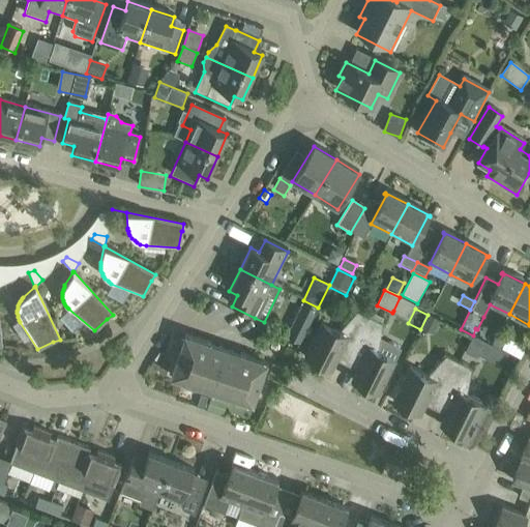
[(346,367),(370,319),(357,313),(340,333),(322,324),(304,359),(325,370),(331,358),(336,361),(346,367)]
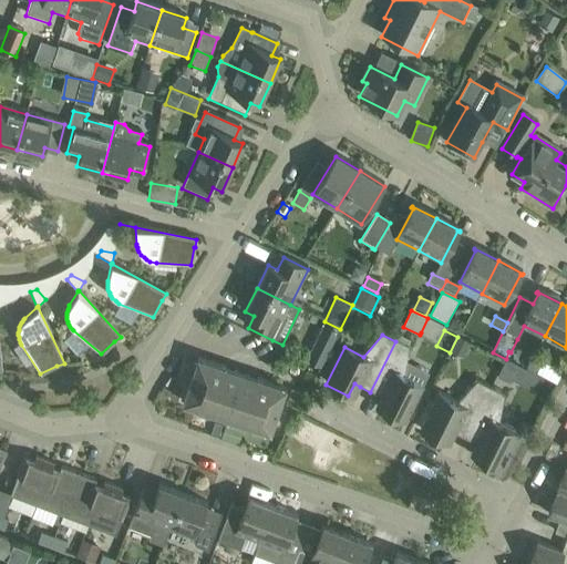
[(472,344),(457,337),(450,352),(463,359),(472,344)]
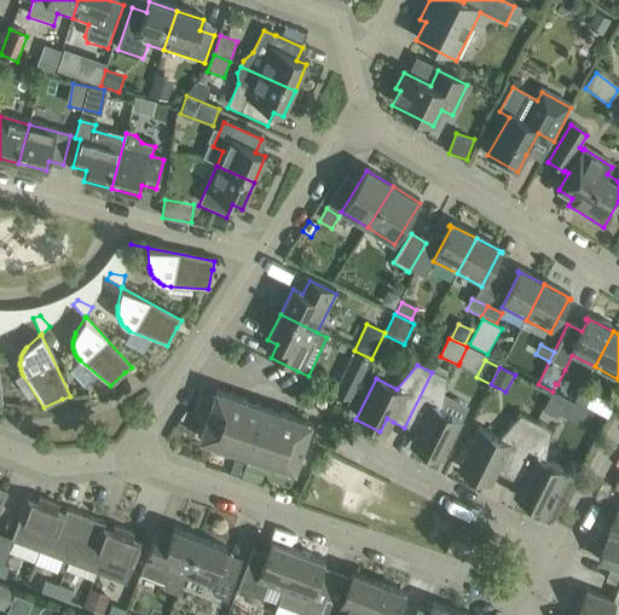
[(462,421),(441,411),(447,379),(432,372),(404,428),(422,436),(416,450),(441,462),(462,421)]
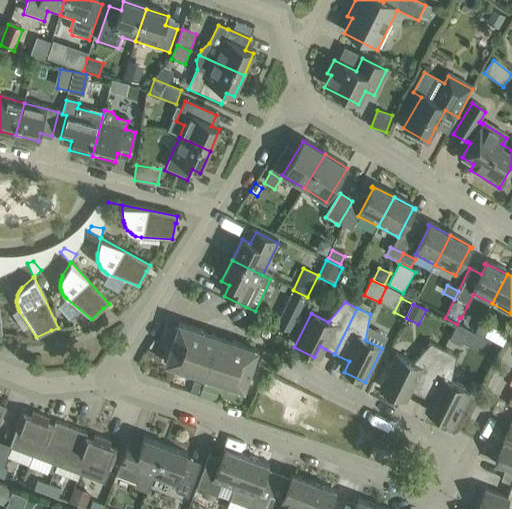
[(490,326),(482,322),(476,334),(484,338),(490,326)]
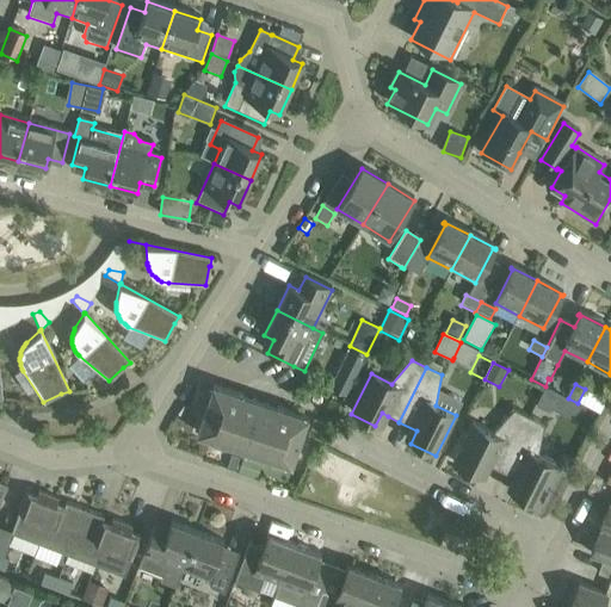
[(213,388),(197,435),(291,466),(307,419),(213,388)]
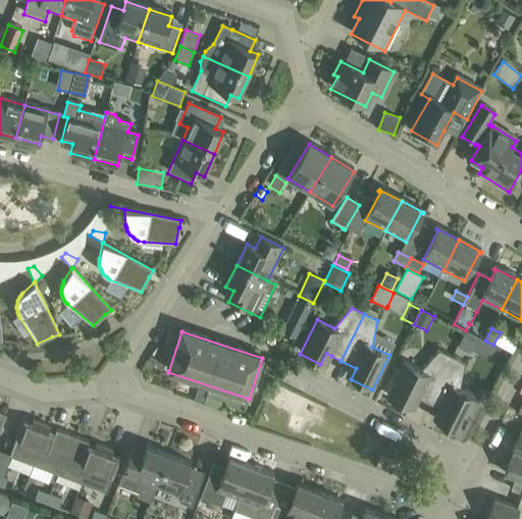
[(461,346),(472,352),(478,340),(467,333),(461,346)]
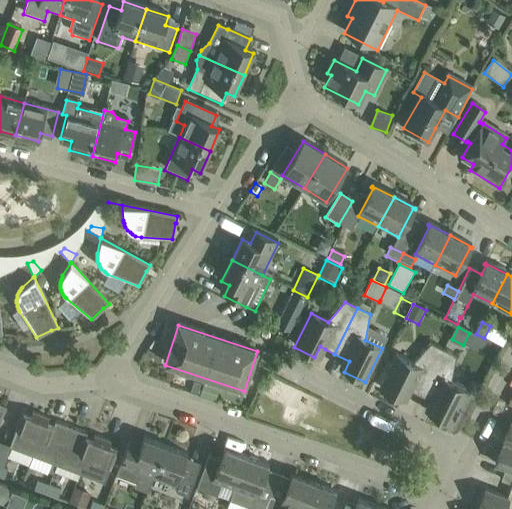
[(471,353),(479,338),(469,333),(463,345),(461,347),(471,353)]
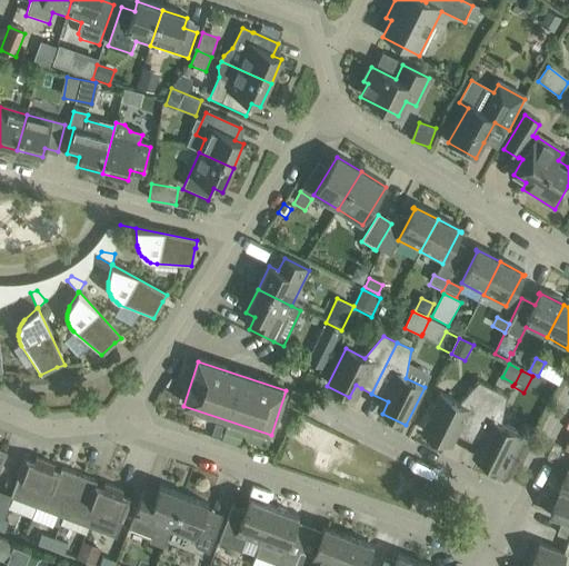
[(467,442),(492,390),(479,383),(459,405),(440,396),(421,434),(445,445),(450,433),(457,436),(467,442)]
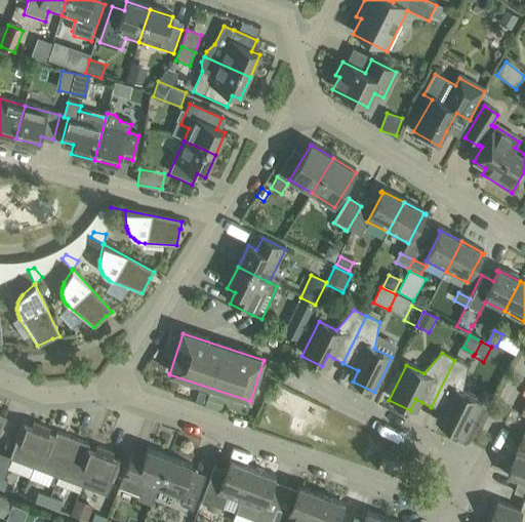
[(480,401),(462,393),(468,366),(454,360),(431,407),(446,414),(440,426),(462,436),(480,401)]
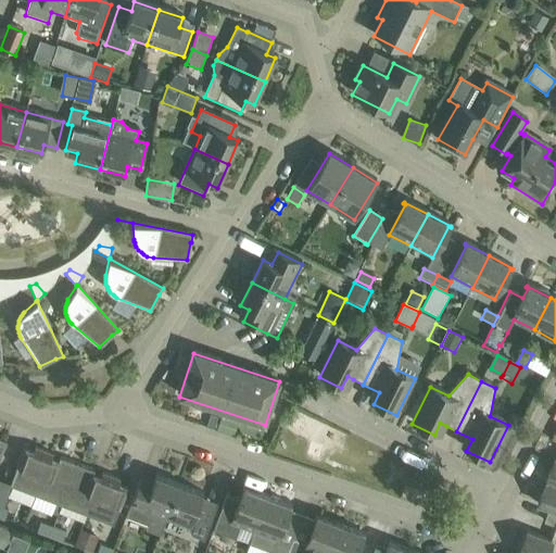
[(232,438),(237,423),(220,417),(215,432),(232,438)]
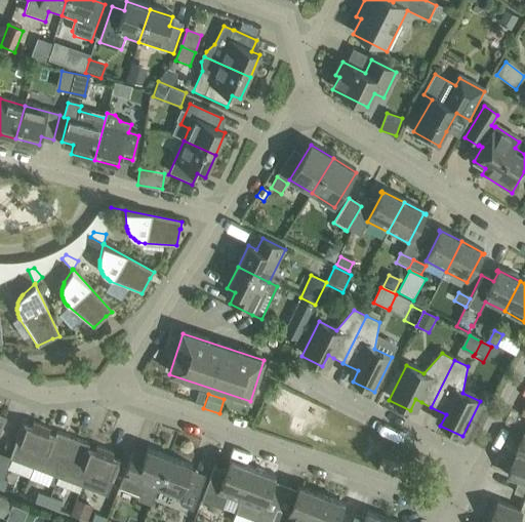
[(9,458),(34,468),(47,434),(48,435),(49,431),(33,424),(31,428),(23,425),(9,458)]
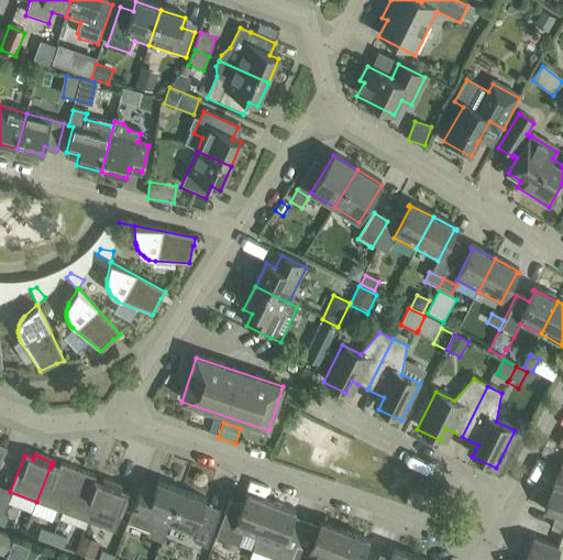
[(36,502),(63,512),(78,471),(61,464),(58,469),(52,467),(51,465),(36,502)]
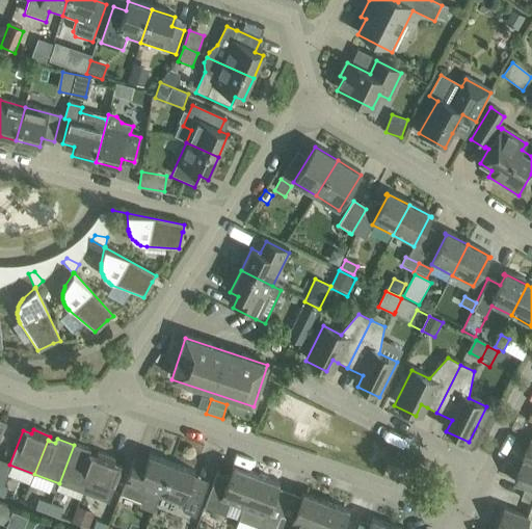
[(531,440),(530,440),(523,463),(531,466),(531,440)]
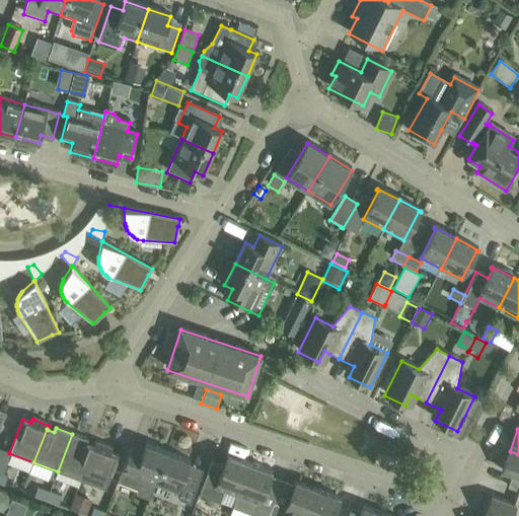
[(58,471),(82,481),(94,447),(93,447),(86,444),(88,440),(72,434),(58,471)]
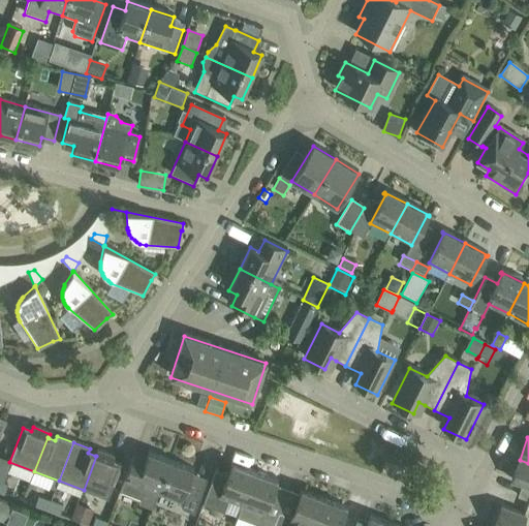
[(96,456),(84,490),(107,499),(121,465),(113,462),(114,458),(96,452),(95,456),(96,456)]
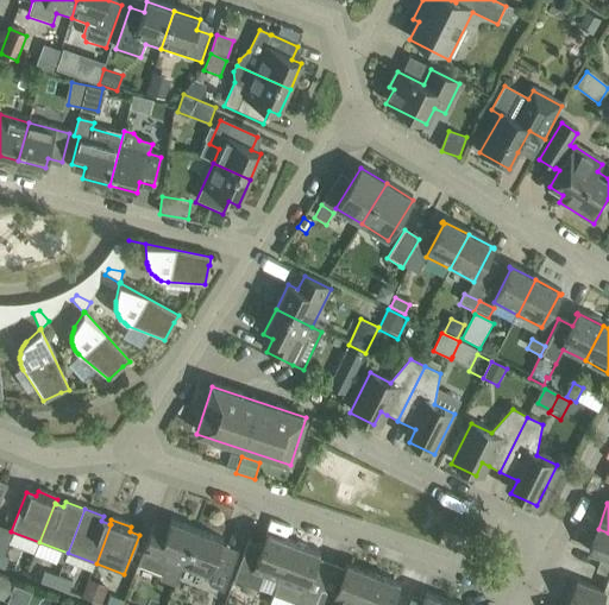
[(167,563),(182,569),(196,531),(170,522),(167,531),(152,527),(138,567),(162,577),(167,563)]
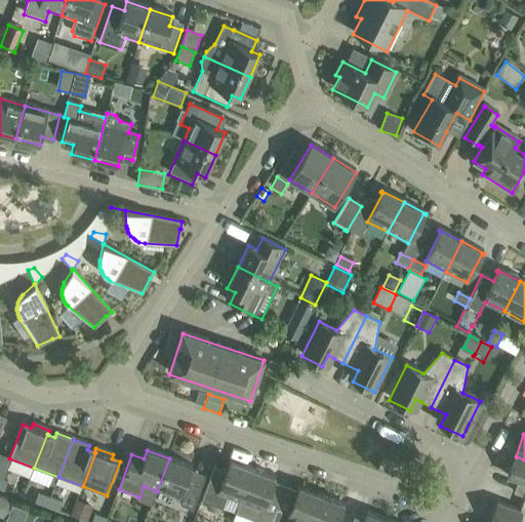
[(524,484),(524,496),(524,498),(524,459),(516,456),(508,478),(524,484)]
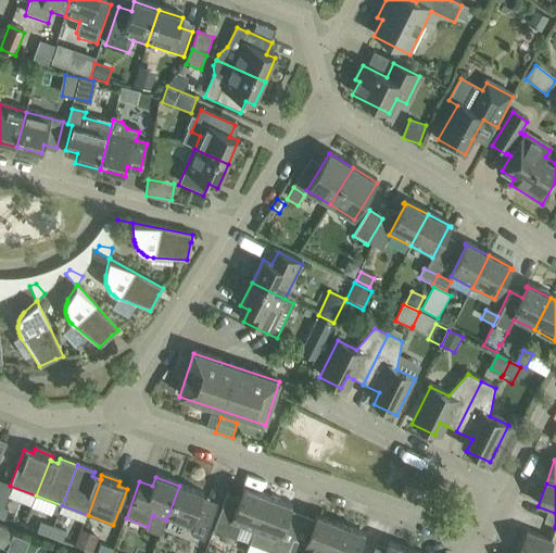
[(179,486),(166,520),(189,528),(191,537),(203,541),(215,511),(200,504),(203,495),(179,486)]
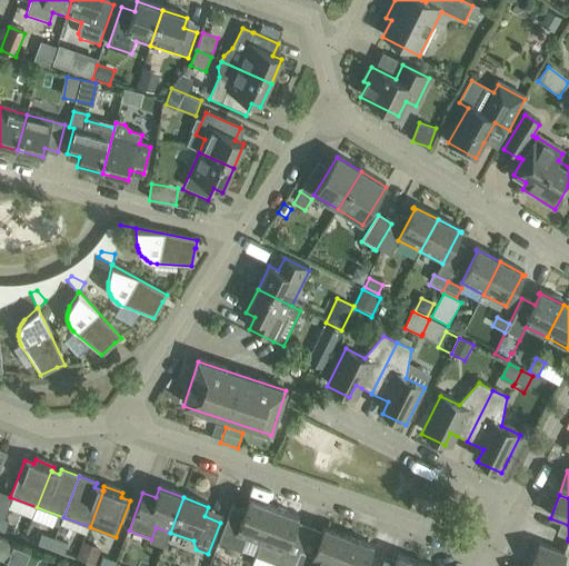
[(246,538),(260,544),(273,509),(248,500),(248,502),(249,502),(246,514),(233,508),(220,545),(240,553),(246,538)]
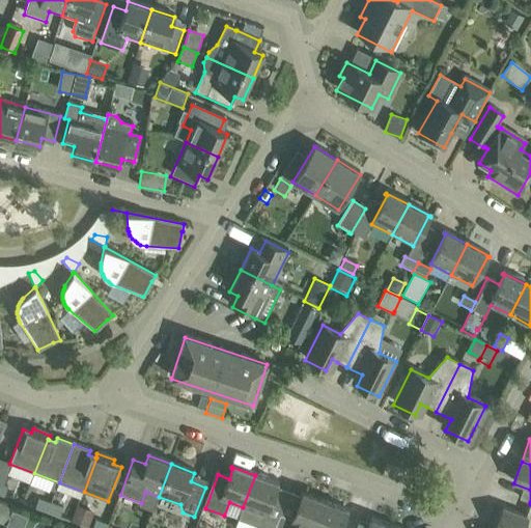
[(275,527),(276,525),(263,520),(277,485),(278,485),(279,484),(255,475),(243,507),(238,521),(255,527),(275,527)]
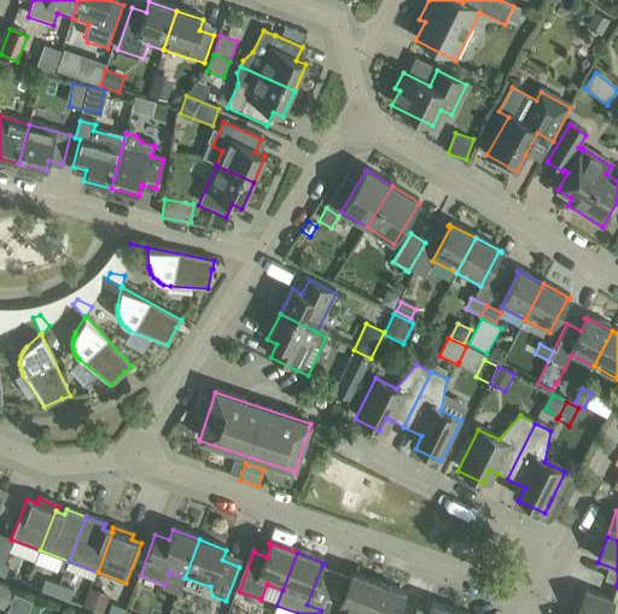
[(366,613),(378,584),(350,573),(350,574),(351,576),(340,606),(325,600),(321,610),(320,613),(366,613)]
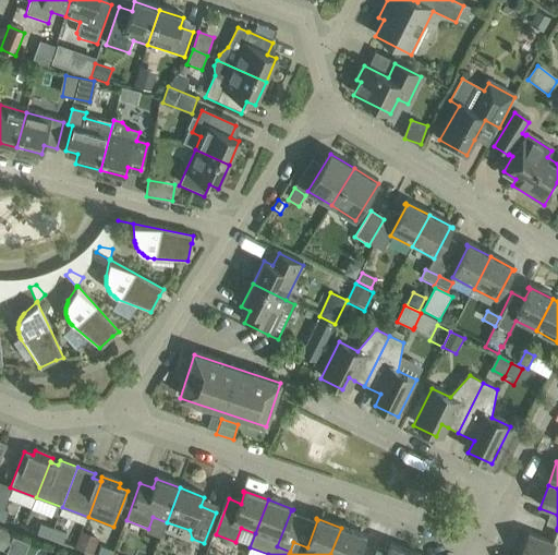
[(53,531),(40,526),(36,535),(49,541),(53,531)]
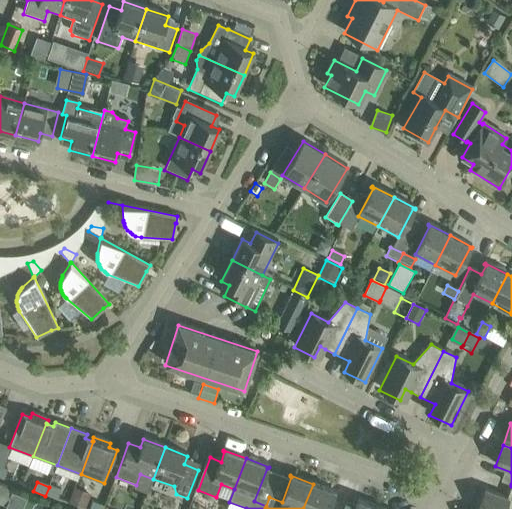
[(313,484),(303,508),(327,508),(334,493),(335,493),(336,492),(313,484)]
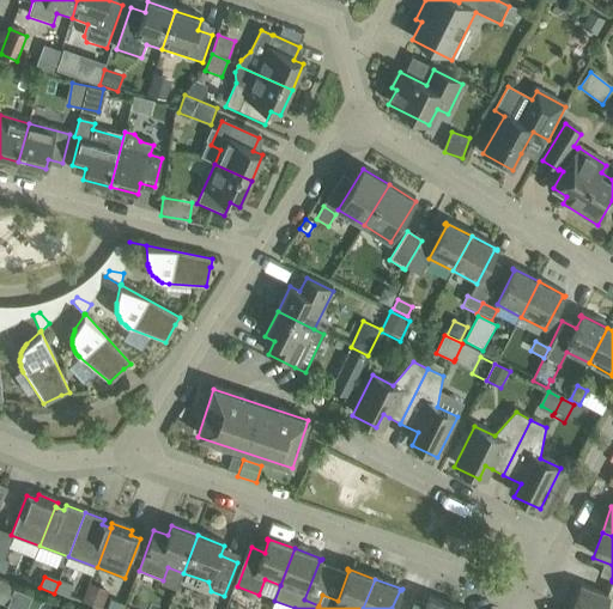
[(581,588),(572,608),(612,608),(612,582),(607,597),(581,588)]
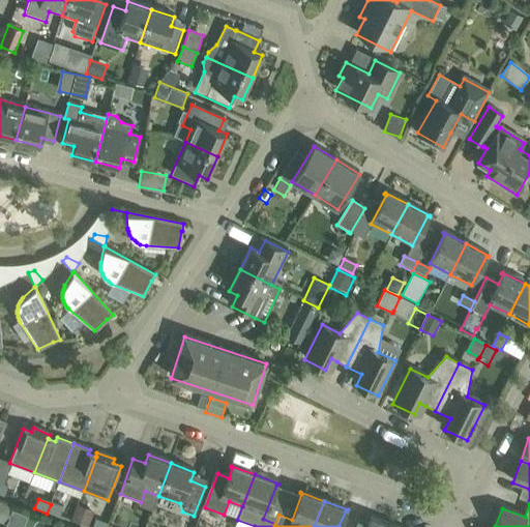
[(62,508),(51,504),(47,514),(59,518),(62,508)]
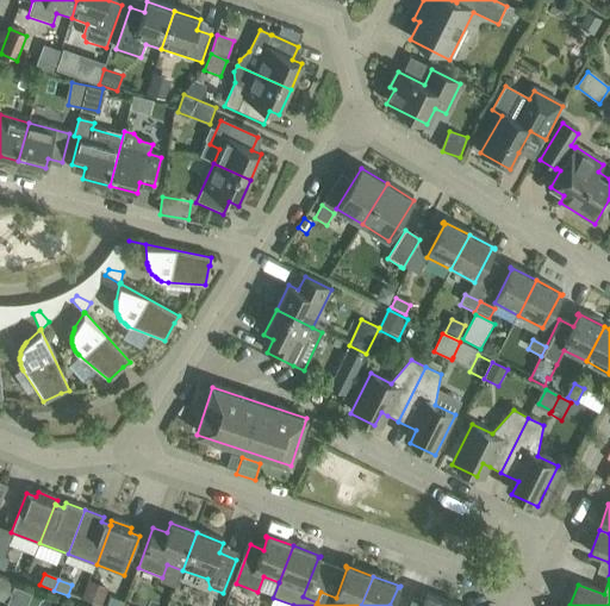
[(83,599),(98,605),(101,605),(107,588),(89,582),(83,599)]
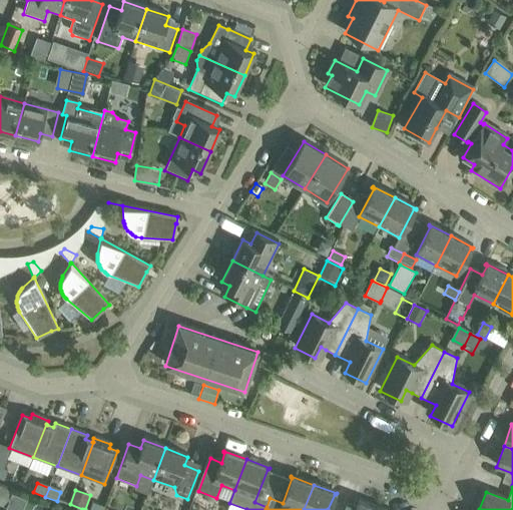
[(378,509),(360,502),(358,501),(358,503),(359,503),(356,509),(378,509)]
